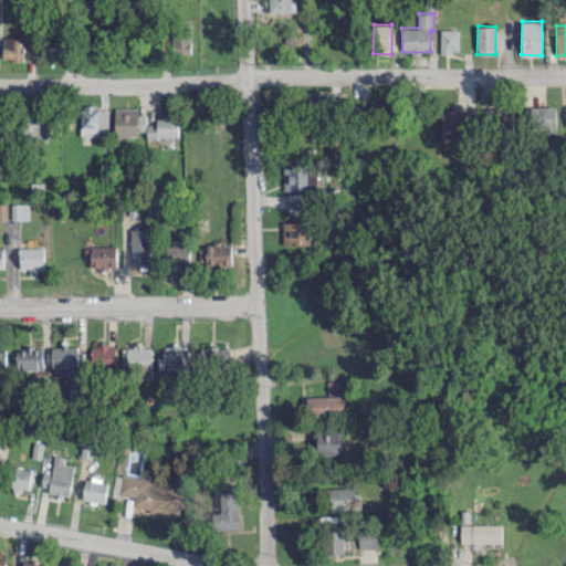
[(441,52),(460,52),(460,29),(441,29),(441,52)]
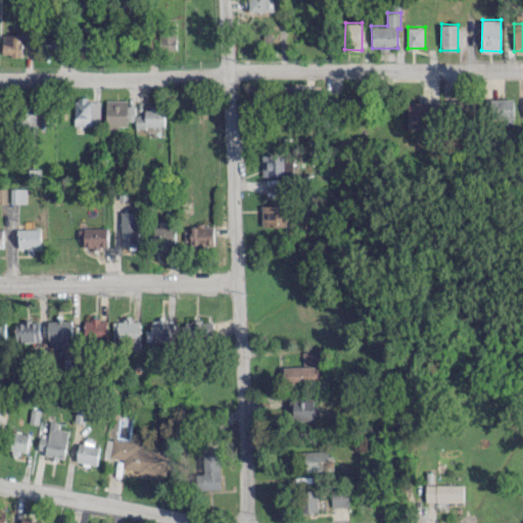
[(177,49),(178,33),(160,32),(159,48),(177,49)]
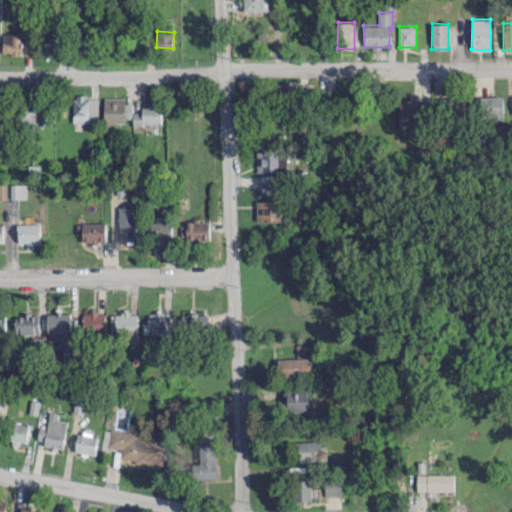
[(2,53),(21,54),(21,33),(2,32),(2,53)]
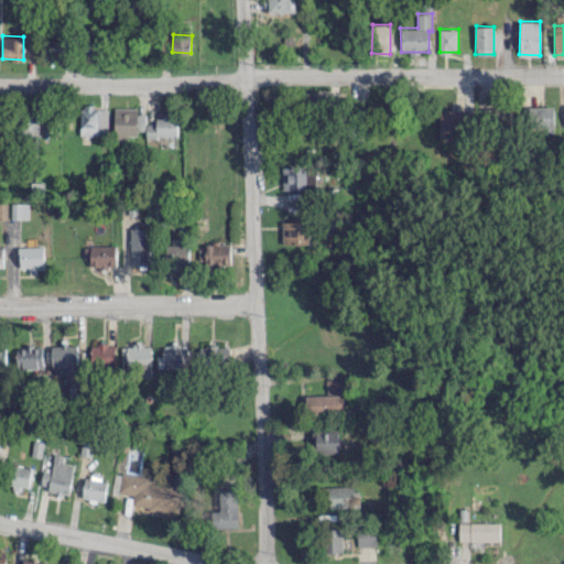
[(529,127),(554,126),(554,105),(528,106),(529,127)]
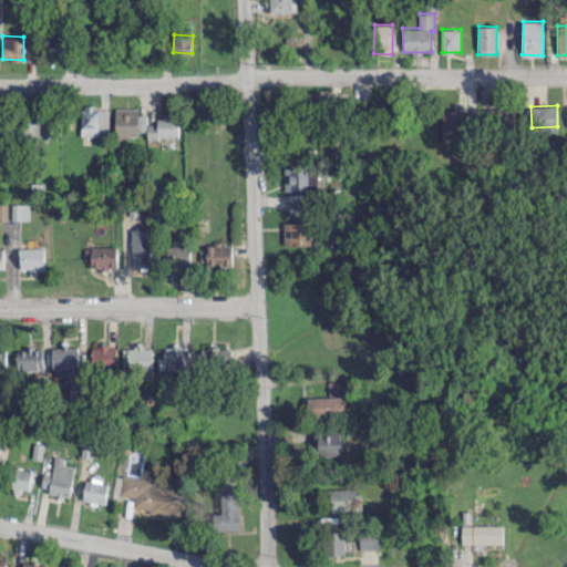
[(107,106),(80,107),(81,134),(109,133),(107,106)]
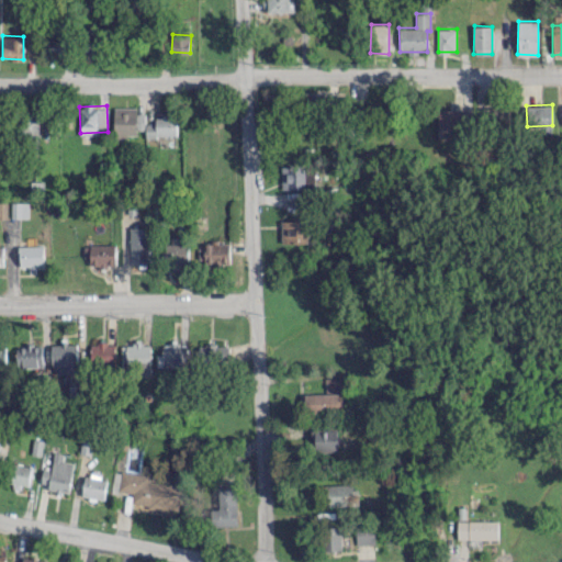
[(137,107),(114,107),(114,137),(136,137),(136,130),(145,130),(145,113),(137,113),(137,107)]
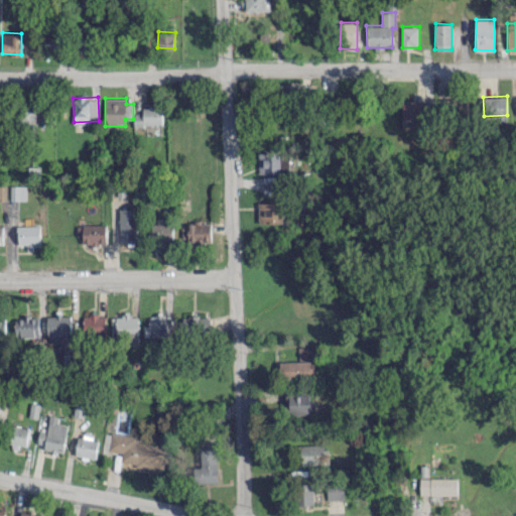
[(468,99),(448,98),(447,114),(467,115),(468,99)]
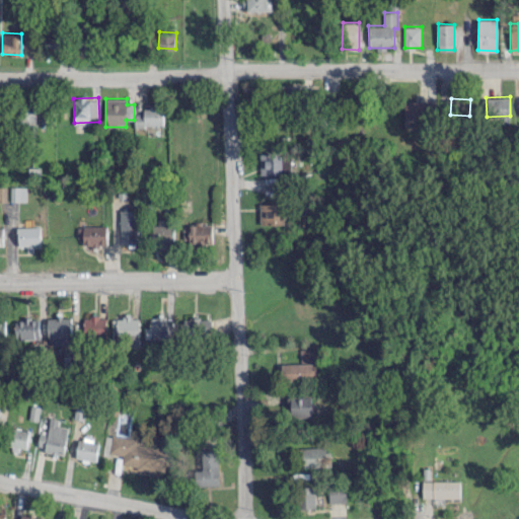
[(405,120),(429,119),(429,100),(404,100),(405,120)]
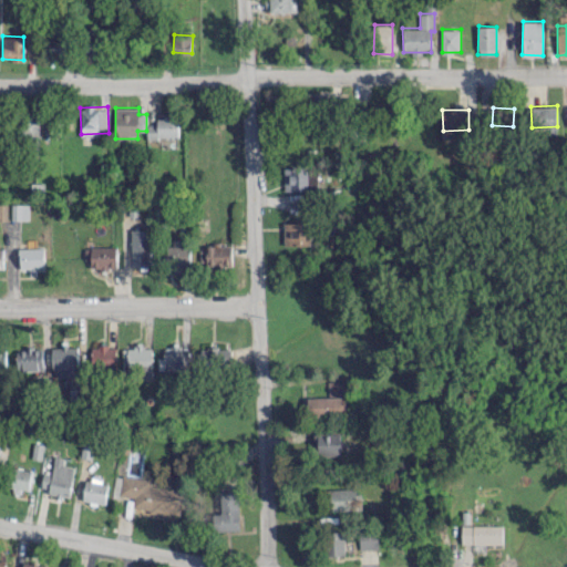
[(39,115),(26,115),(26,136),(39,136),(39,115)]
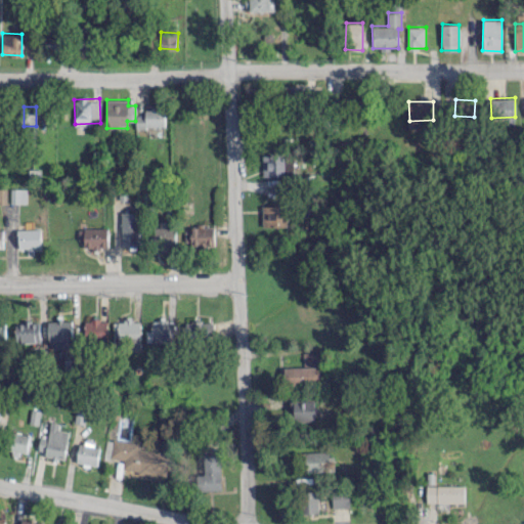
[(165,107),(144,107),(144,115),(136,115),(135,126),(165,127),(165,107)]
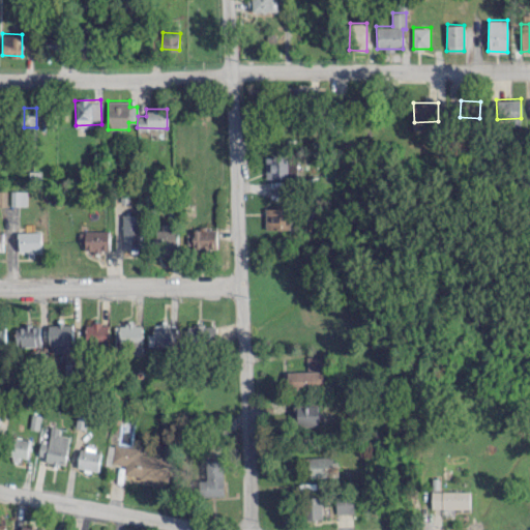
[(297,171),(296,156),(265,157),(266,178),(288,177),(288,171),(297,171)]
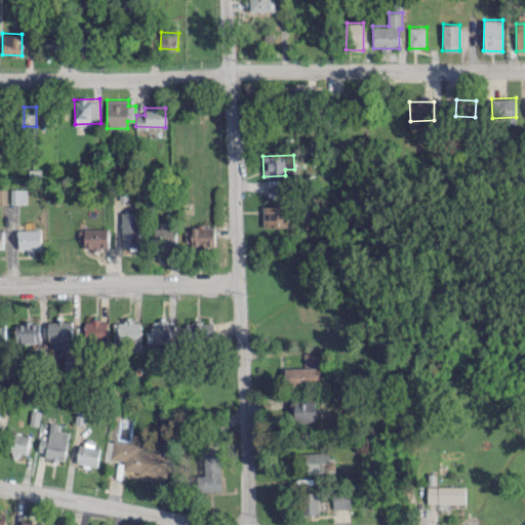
[(264,227),(288,227),(288,205),(264,206),(264,227)]
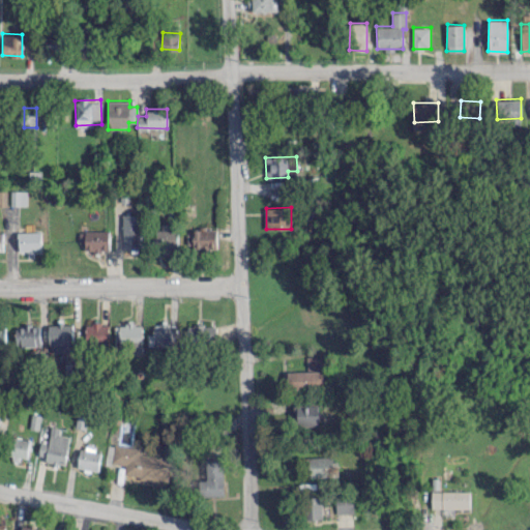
[(122,248),(140,248),(141,214),(123,214),(122,248)]
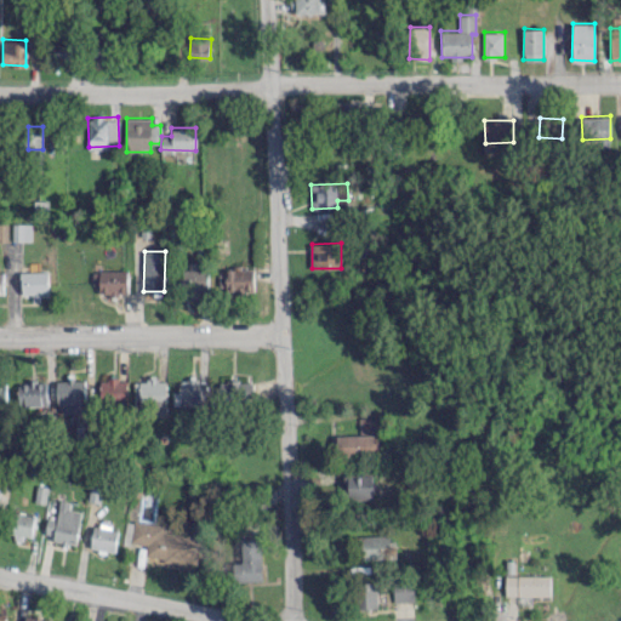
[(254,267),(224,268),(226,292),(254,292),(254,267)]
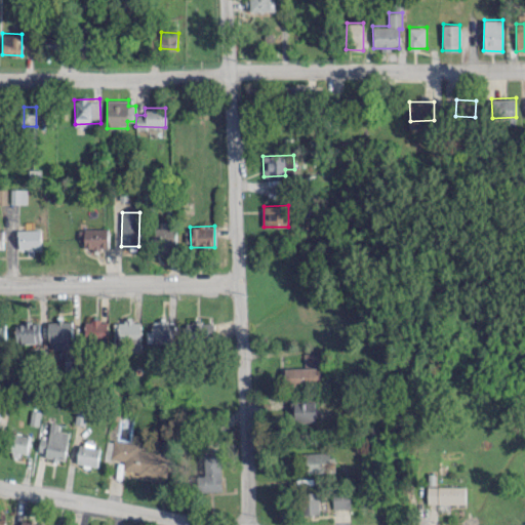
[(155,228),(155,246),(176,245),(175,227),(155,228)]
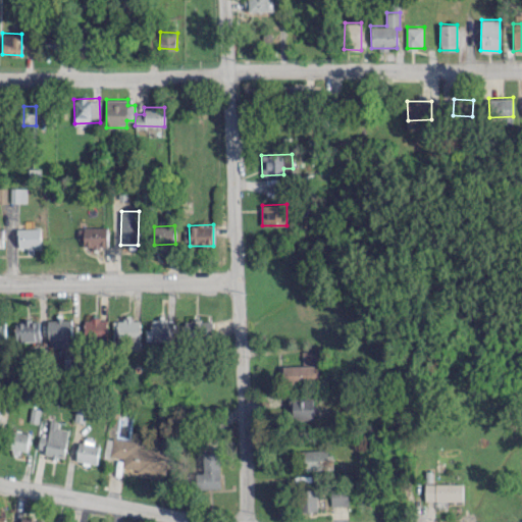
[(108,227),(80,226),(80,246),(107,247),(108,227)]
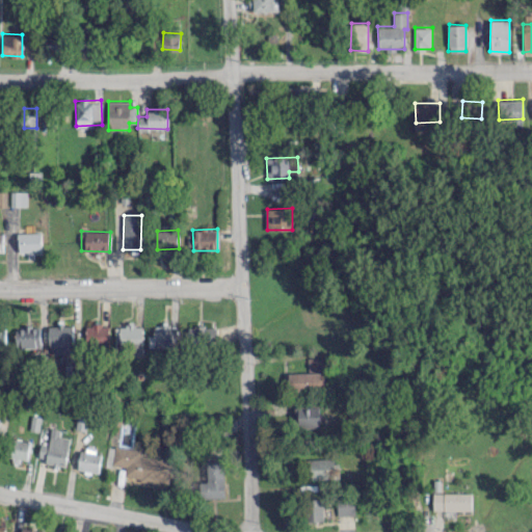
[(42,251),(42,232),(18,233),(19,251),(42,251)]
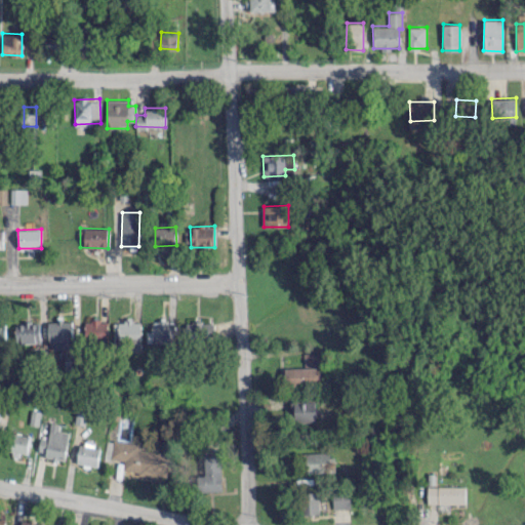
[(49,349),(73,347),(71,319),(48,321),(49,349)]
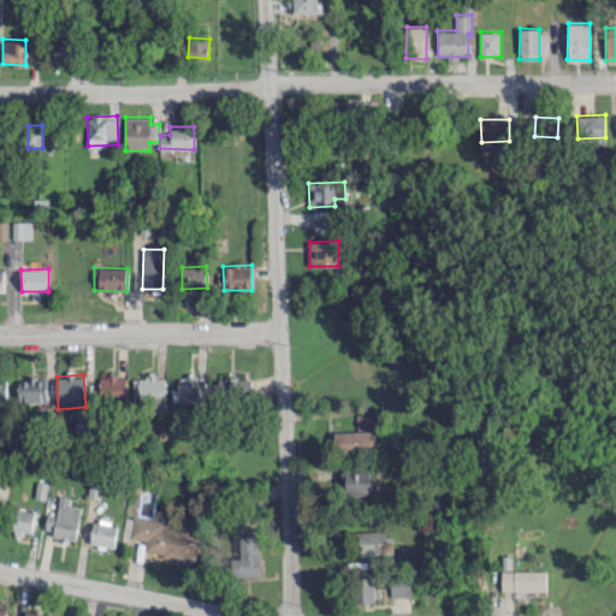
[(125,375),(99,375),(100,402),(126,401),(125,375)]
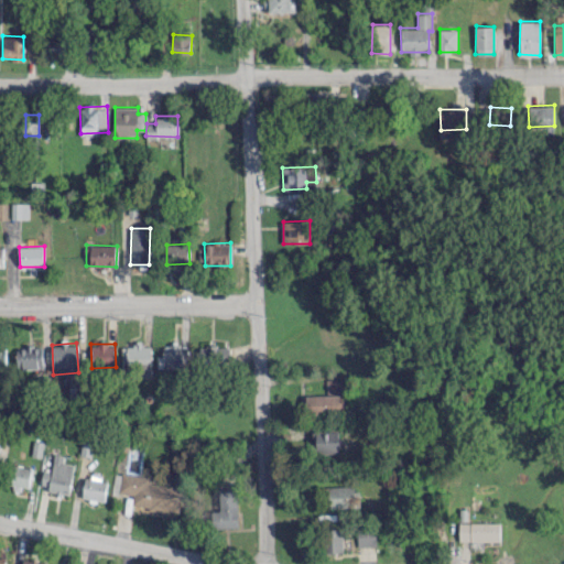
[(151,344),(121,345),(122,372),(151,372),(151,344)]
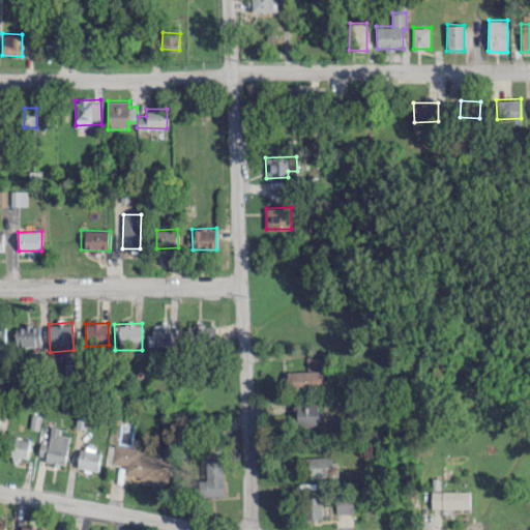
[(147,345),(171,346),(171,323),(153,323),(152,334),(148,334),(147,345)]
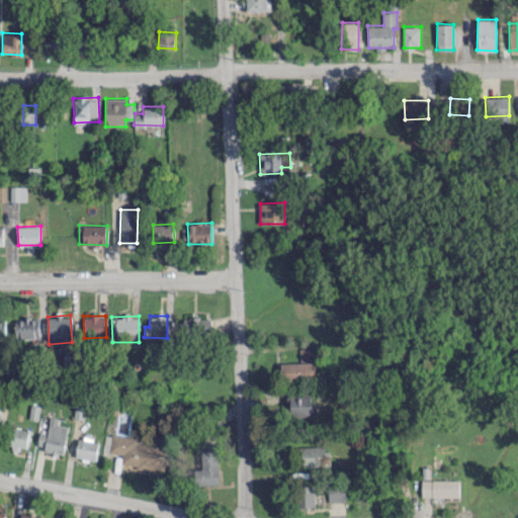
[(38,317),(14,318),(15,338),(39,338),(38,317)]
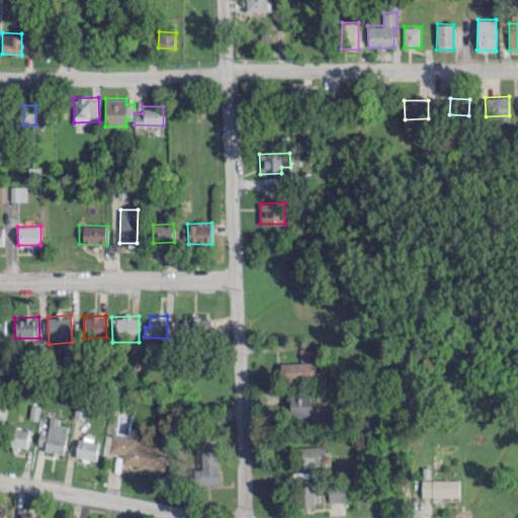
[(209,333),(209,318),(187,317),(186,332),(209,333)]
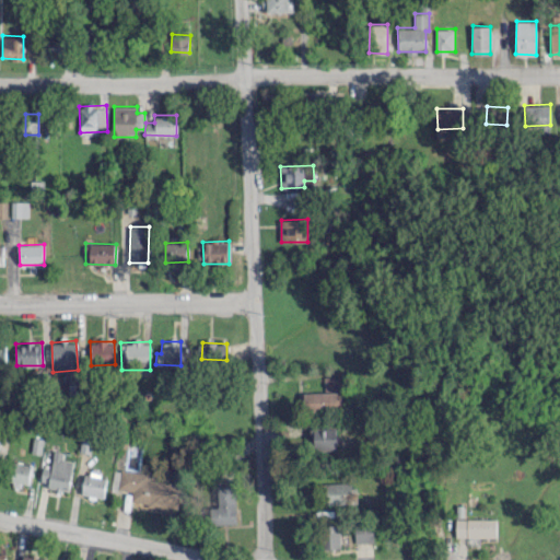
[(303,411),(343,411),(343,376),(323,376),(323,392),(303,392),(303,411)]
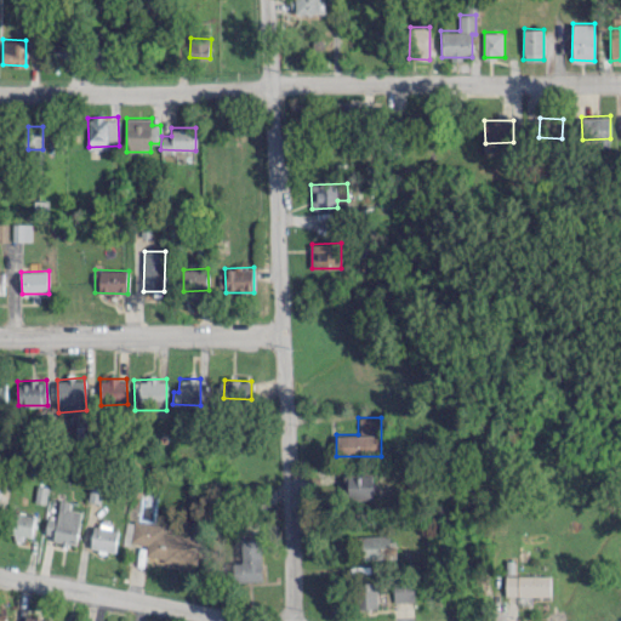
[(375,474),(345,474),(343,499),(375,499),(375,474)]
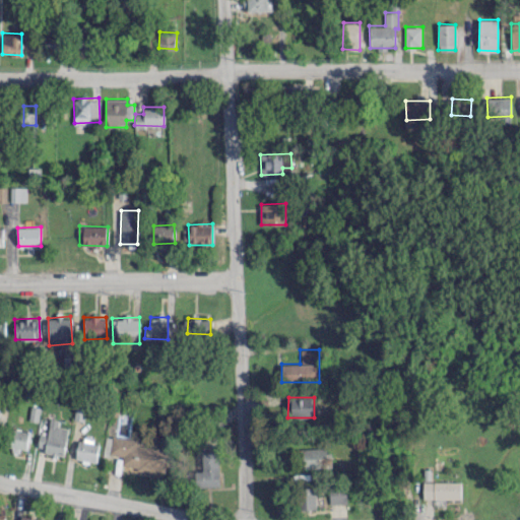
[(68,427),(59,426),(59,418),(50,418),(49,434),(40,433),(38,446),(46,447),(45,454),(65,456),(68,427)]
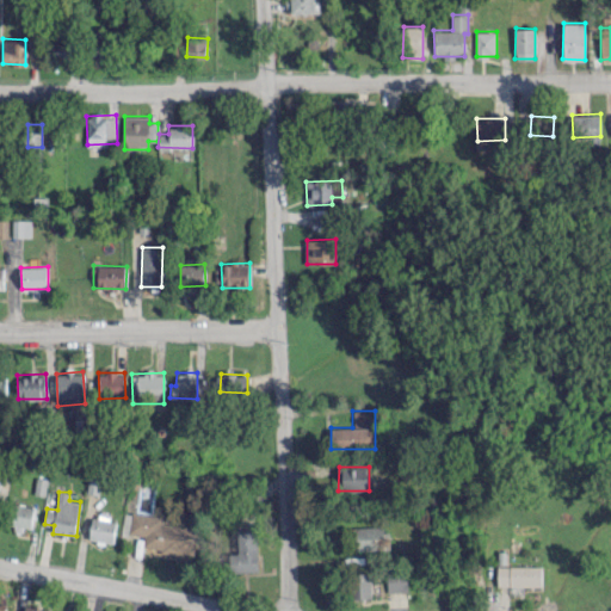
[(31,528),(36,507),(17,503),(12,523),(31,528)]
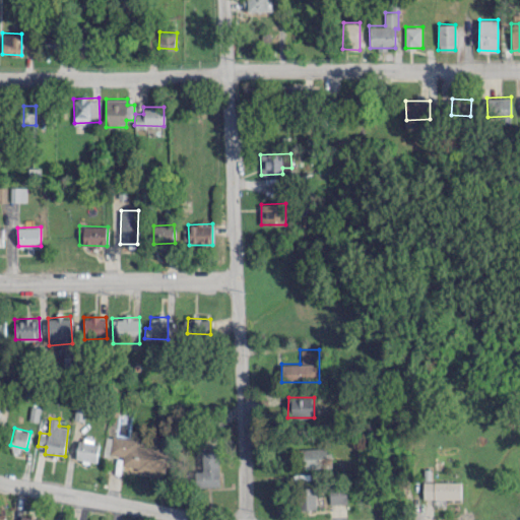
[(139,440),(107,435),(104,454),(123,457),(121,466),(166,472),(169,450),(138,445),(139,440)]
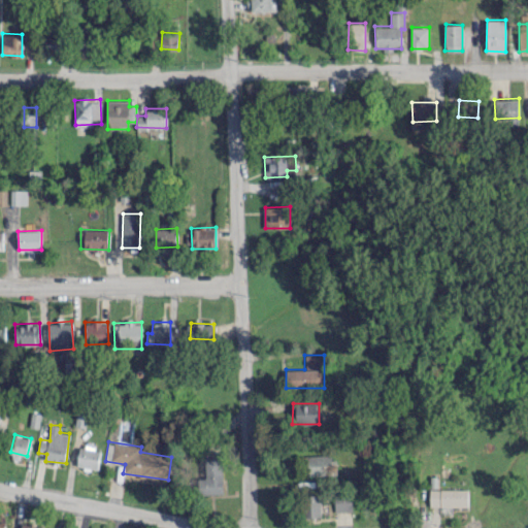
[(77,466),(99,468),(101,448),(79,446),(77,466)]
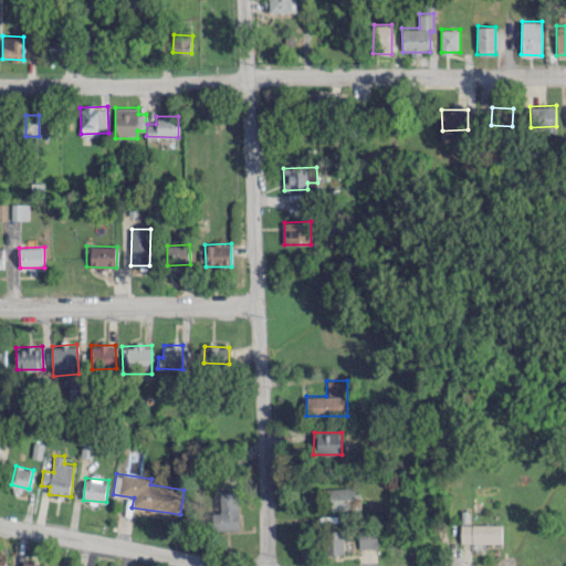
[(329,489),(331,510),(359,509),(359,486),(329,489)]
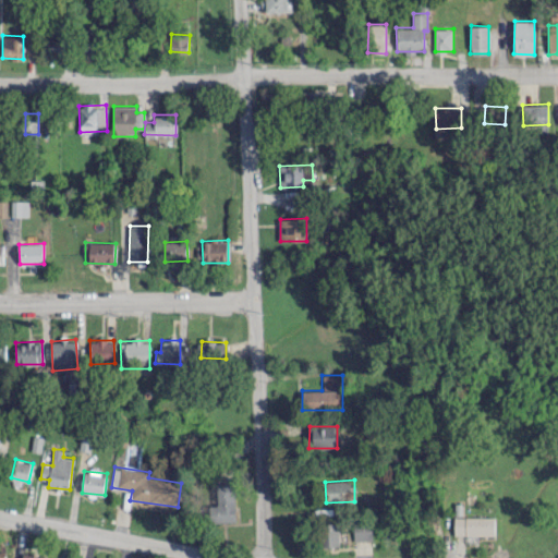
[(211,522),(235,521),(234,504),(210,505),(211,522)]
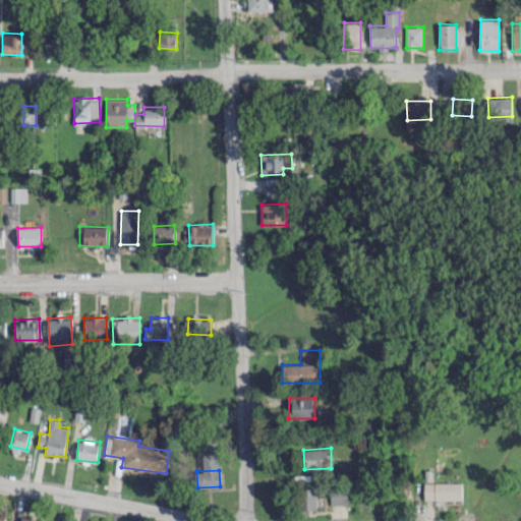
[(462,482),(423,482),(424,499),(462,499),(462,482)]
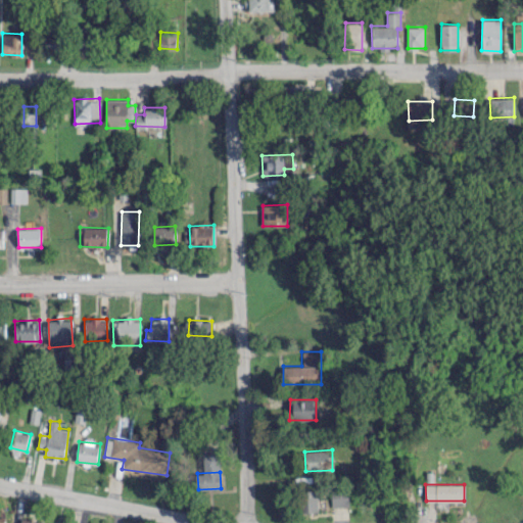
[(317,489),(300,490),(301,512),(318,512),(317,489)]
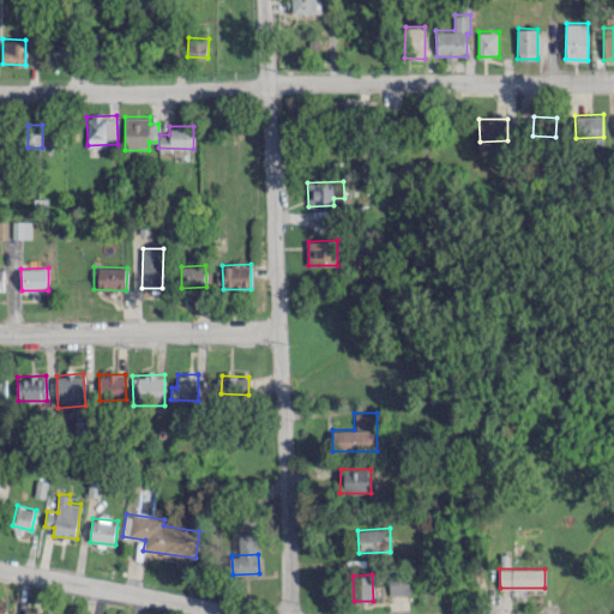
[(390,575),(390,594),(410,594),(409,575),(390,575)]
